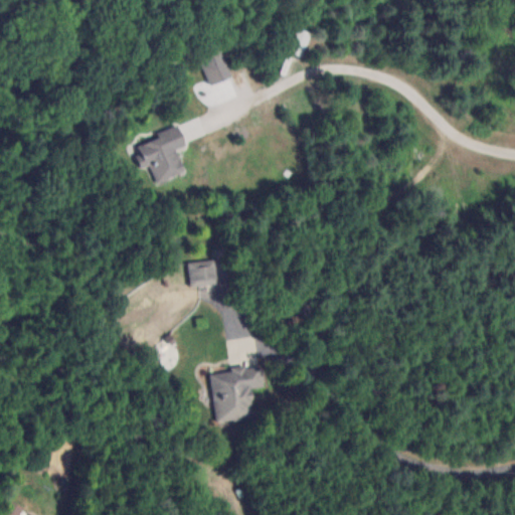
[(231,78),(222,50),(200,57),(209,86),(231,78)]
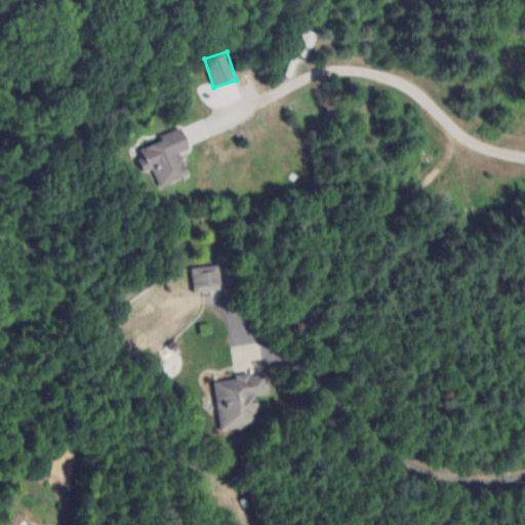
[(180,152),(189,149),(183,130),(136,146),(145,171),(153,168),(159,187),(189,176),(180,152)]
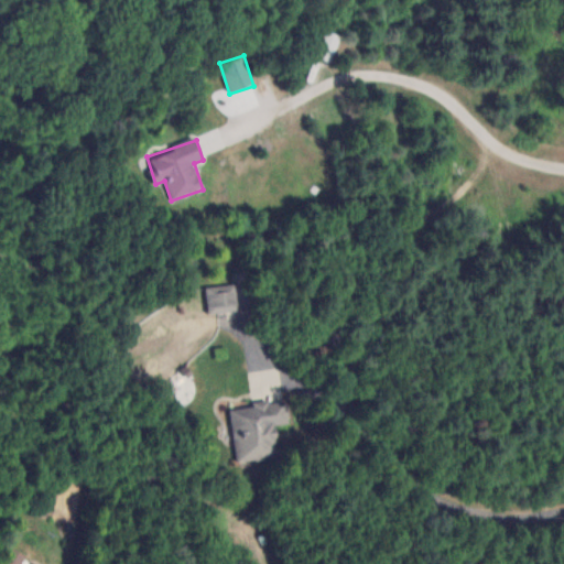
[(239,312),(236,280),(206,282),(208,315),(239,312)]
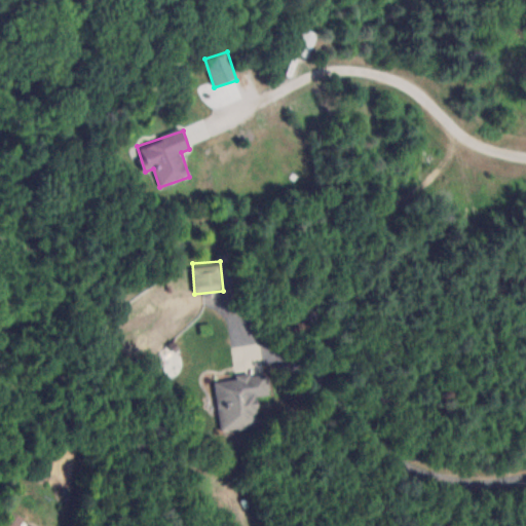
[(269,397),(267,375),(215,380),(220,431),(260,428),(257,399),(269,397)]
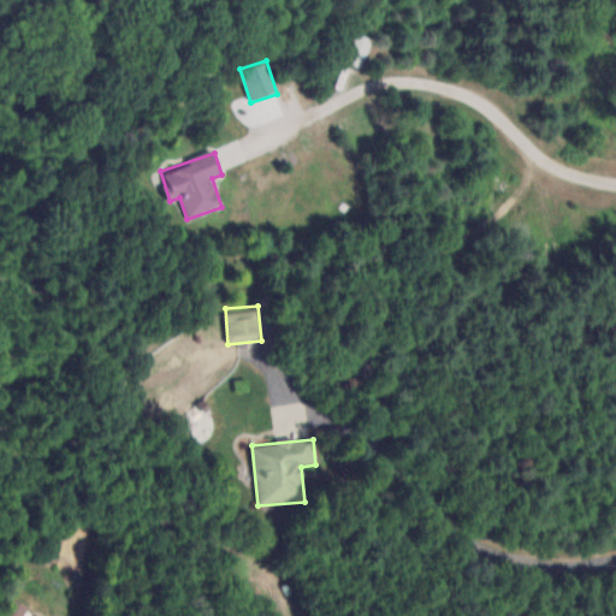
[(39,615),(29,610),(30,608),(13,598),(4,615),(39,615)]
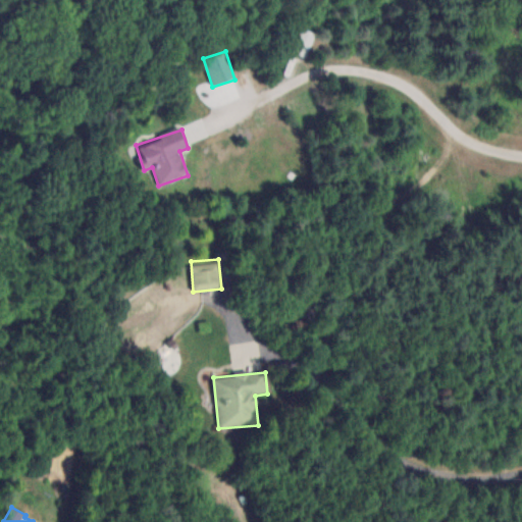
All buildings are outlined.
